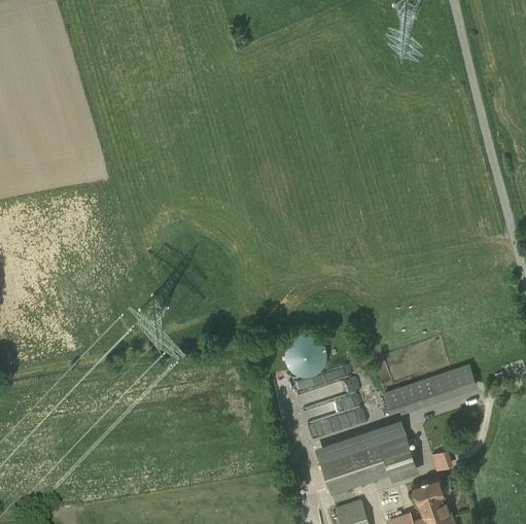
[(303,377),(310,377),(315,375),(320,372),(324,367),(325,360),(325,354),(324,348),(320,343),(316,339),(310,337),(304,337),(297,338),(291,342),(287,347),(285,353),(285,359),(287,367),(291,372),(296,376),(303,377)]
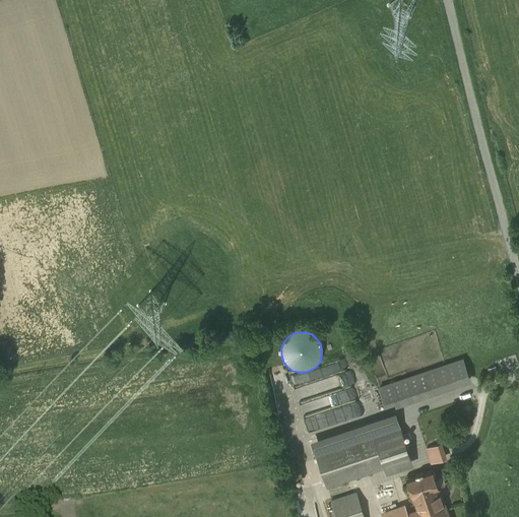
[(462,361),(378,387),(385,411),(470,384),(462,361)]
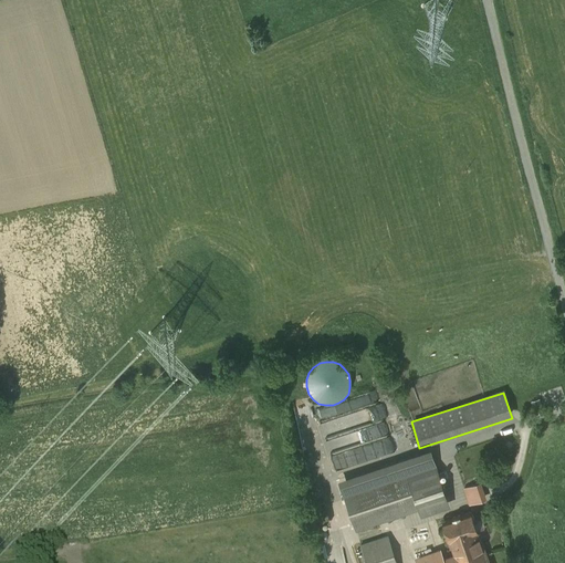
[(376,394),(326,409),(330,419),(348,414),(354,430),(384,421),(376,394)]
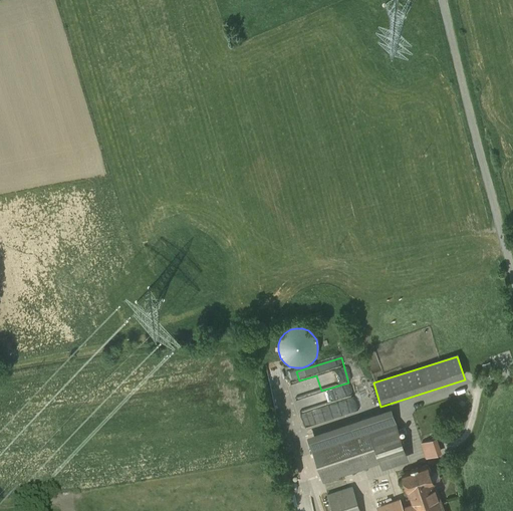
[(408,462),(391,411),(365,419),(381,465),(382,470),(408,462)]
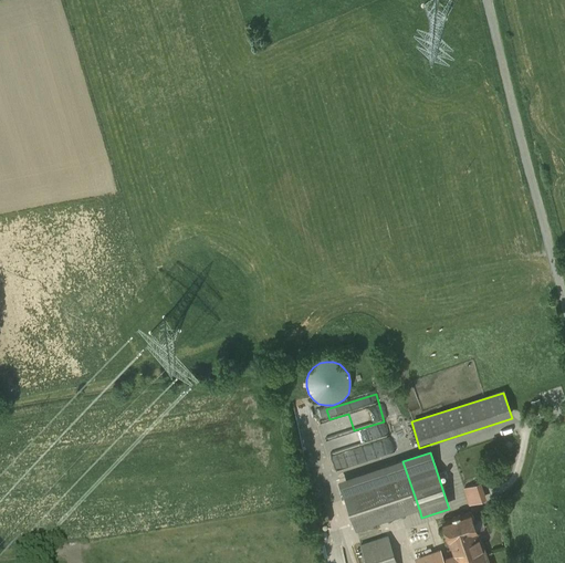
[(403,461),(338,482),(356,533),(420,512),(403,461)]
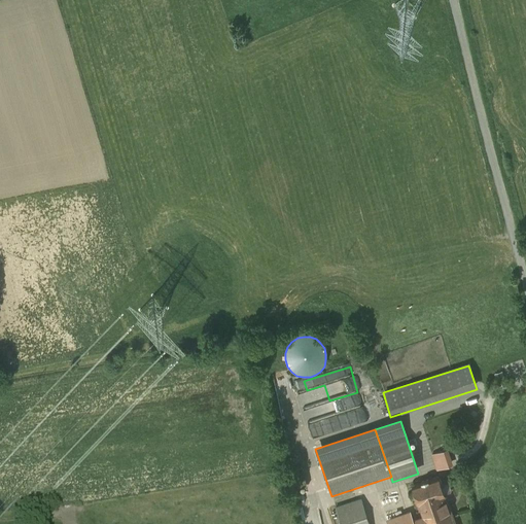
[(453,466),(447,451),(430,457),(435,473),(453,466)]
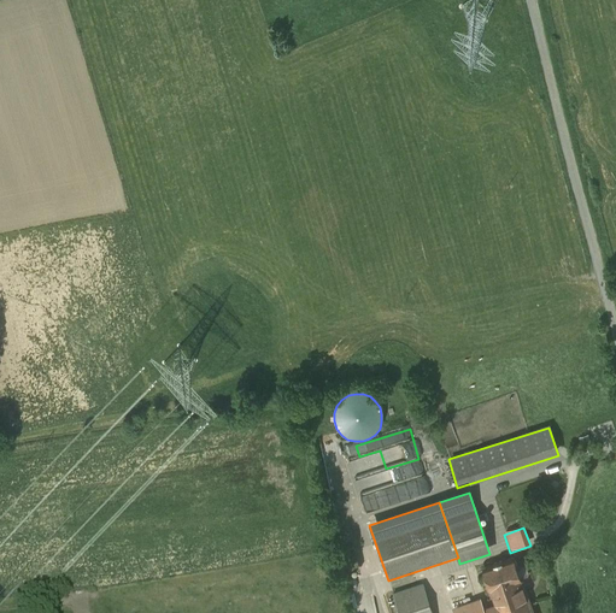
[(352,547),(338,550),(344,571),(357,566),(352,547)]
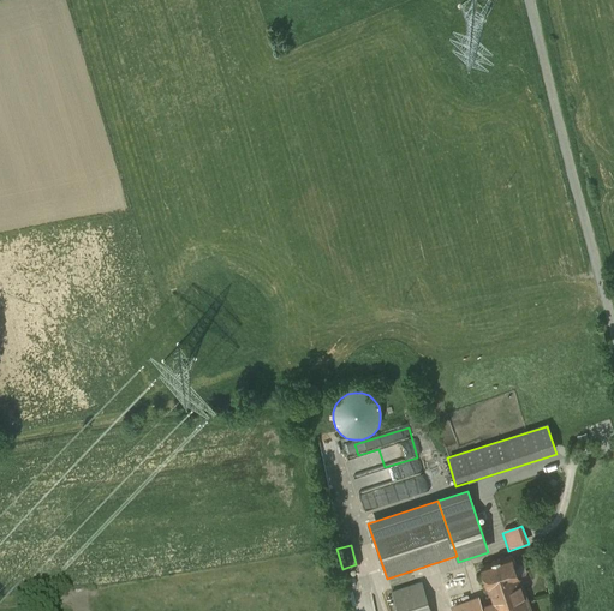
[(478,598),(449,607),(451,610),(529,610),(511,556),(480,567),(492,605),(482,609),(478,598)]
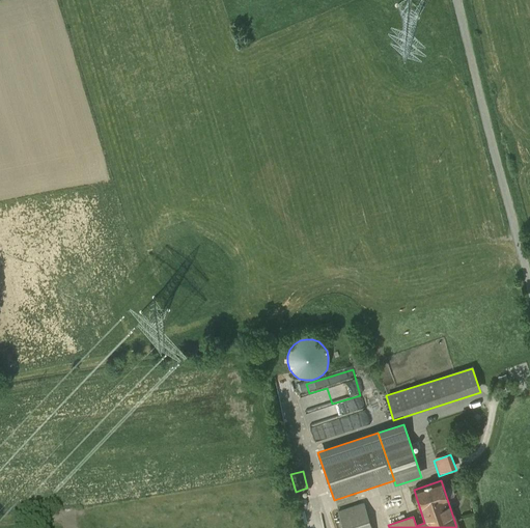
[(371,527),(363,504),(337,513),(341,527),(371,527)]
